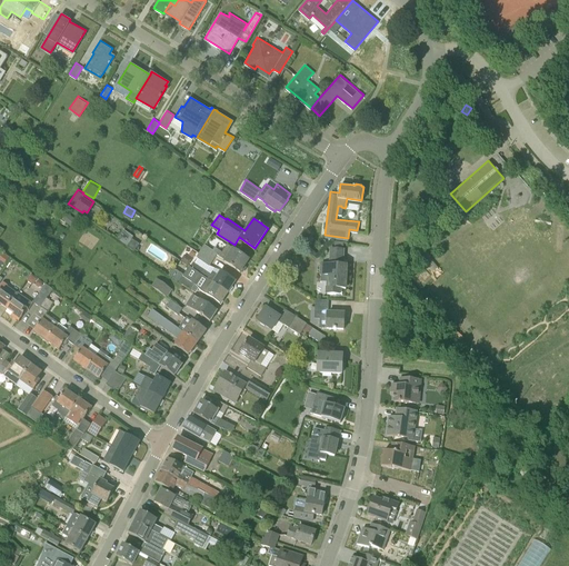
[(123,228),(118,238),(136,248),(140,241),(133,237),(135,235),(123,228)]
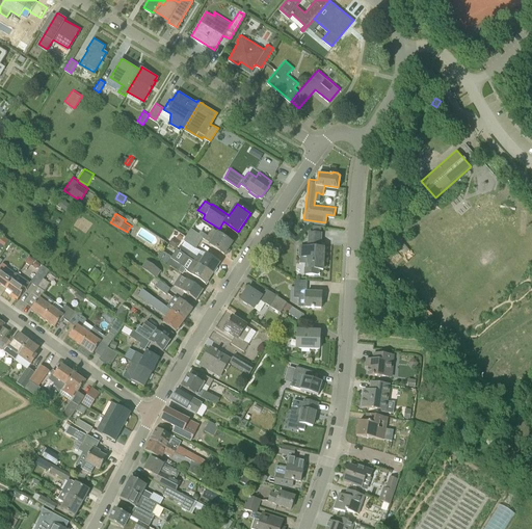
[(233,240),(212,227),(208,234),(201,230),(198,232),(191,227),(187,233),(200,241),(203,236),(210,241),(209,242),(224,253),(233,240)]
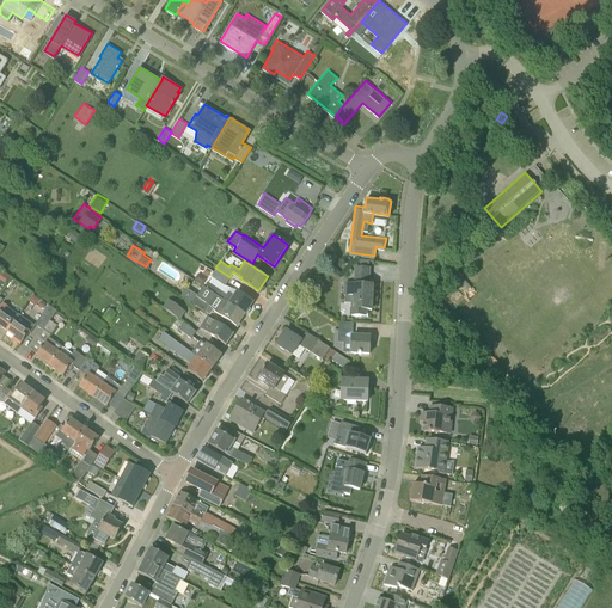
[(369,276),(371,265),(355,265),(354,282),(344,281),(344,294),(346,294),(346,300),(353,301),(352,307),(353,307),(352,313),(361,314),(362,308),(372,308),(373,283),(366,282),(367,276),(369,276)]
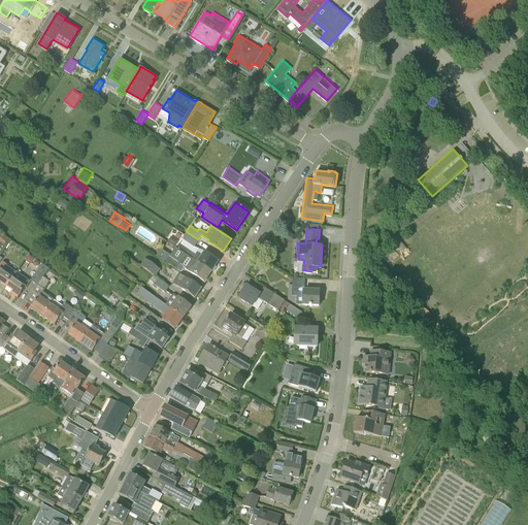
[(194,244),(198,239),(186,231),(183,236),(194,244)]
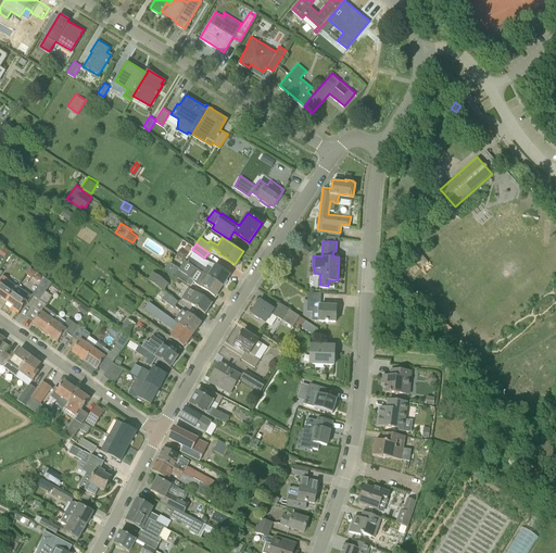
[(186,281),(190,275),(167,261),(164,267),(186,281)]
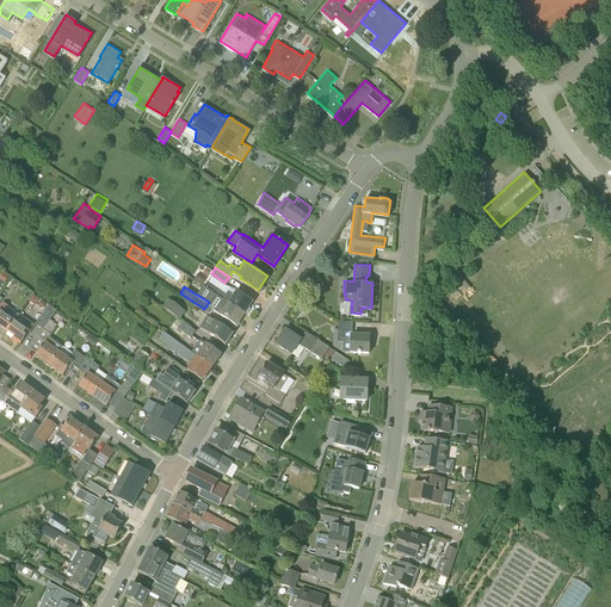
[(252,297),(238,287),(234,292),(228,289),(222,297),(244,311),(252,297)]
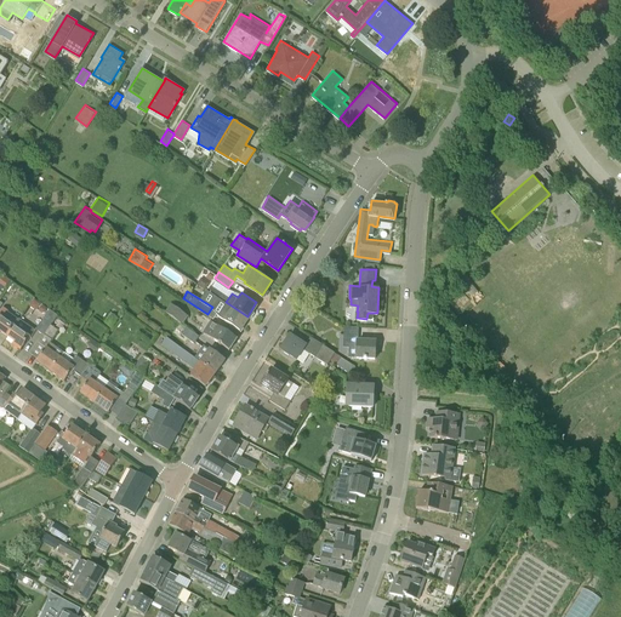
[(180,321),(186,313),(170,302),(165,310),(180,321)]
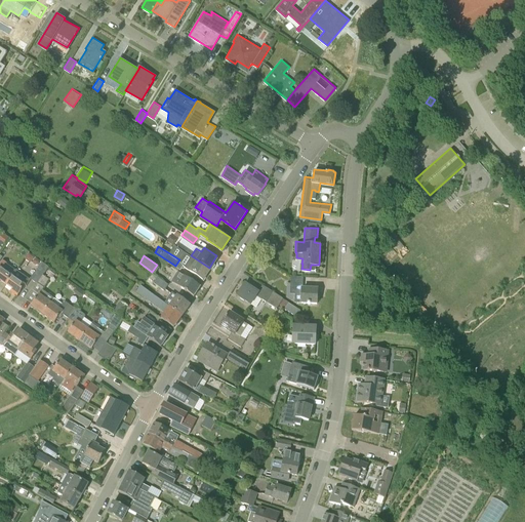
[(203,278),(209,268),(191,255),(185,266),(203,278)]
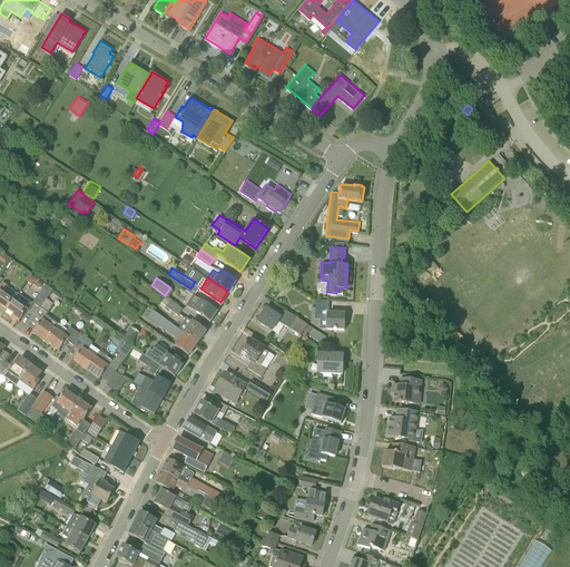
[(282,290),(287,282),(281,277),(275,285),(282,290)]
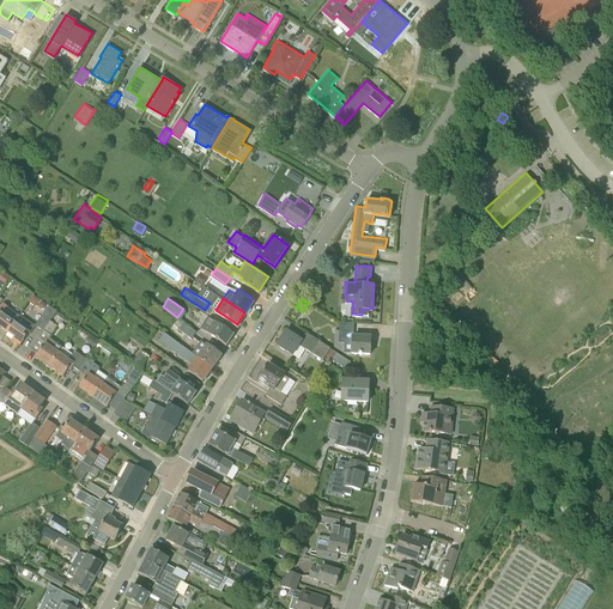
[(0,324),(8,330),(20,312),(5,302),(0,306),(0,324)]
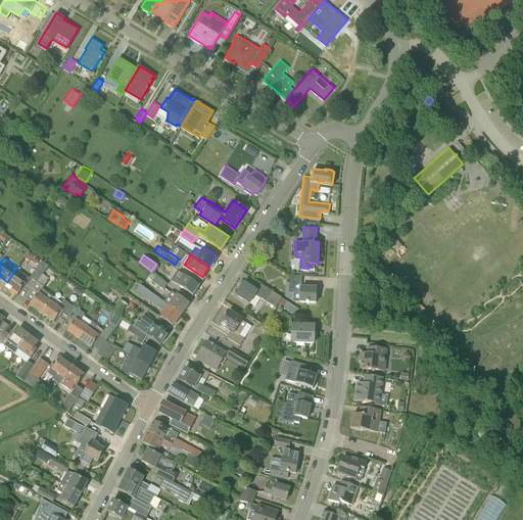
[(38,280),(43,272),(49,264),(41,258),(30,274),(38,280)]
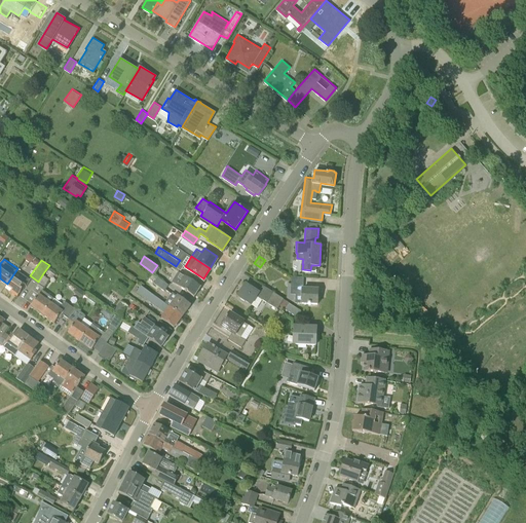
[(96,275),(102,268),(95,263),(89,270),(96,275)]
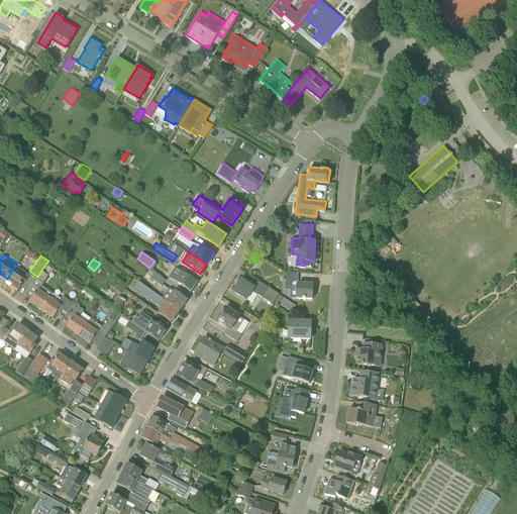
[(26,280),(30,274),(17,264),(7,279),(12,283),(10,285),(17,290),(24,279),(26,280)]
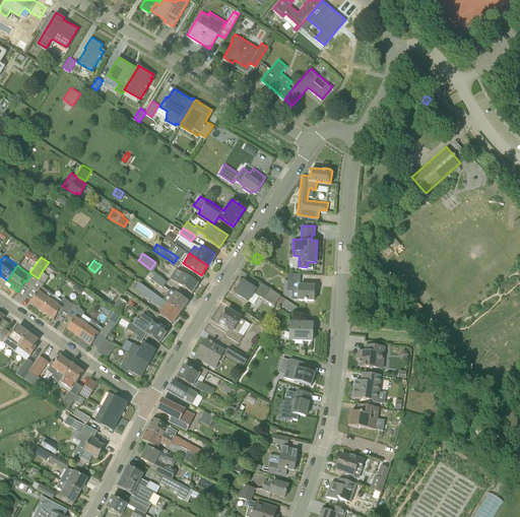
[(192,292),(198,281),(176,267),(170,277),(184,286),(185,287),(192,292)]
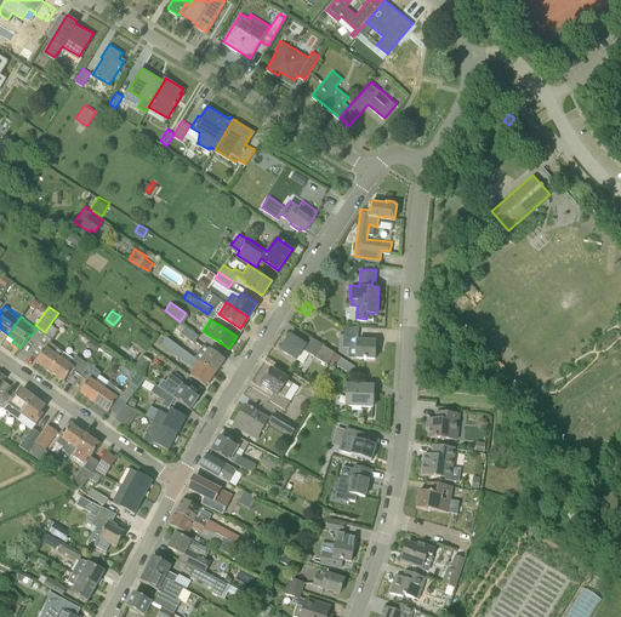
[(51,340),(58,329),(51,323),(45,332),(39,340),(45,344),(49,338),(51,340)]
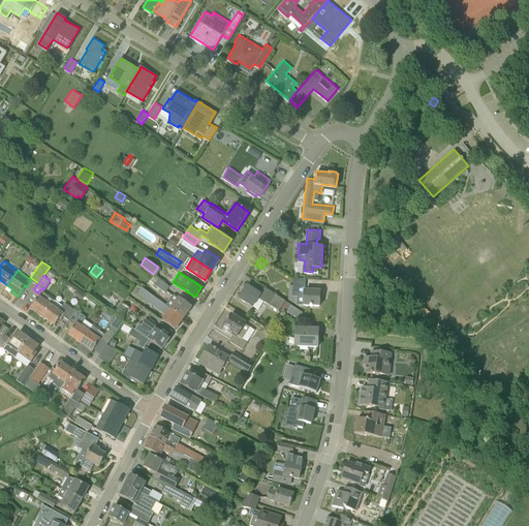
[(319,304),(320,289),(305,288),(306,277),(293,276),(292,295),(298,295),(297,303),(303,303),(310,303),(310,304),(312,304),(312,303),(319,304)]
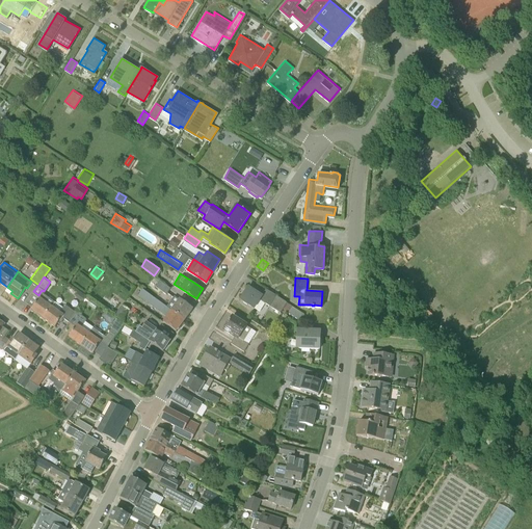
[(166,292),(170,286),(160,279),(156,285),(166,292)]
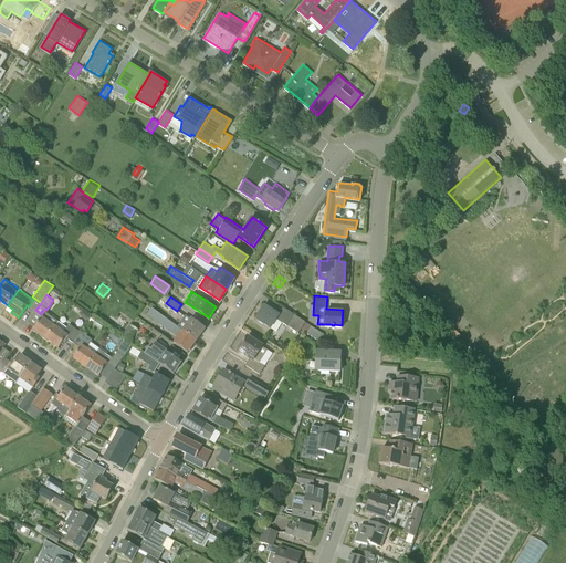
[(279,312),(265,304),(262,310),(261,309),(255,318),(271,327),(278,318),(299,331),(305,320),(294,313),(283,305),(279,312)]
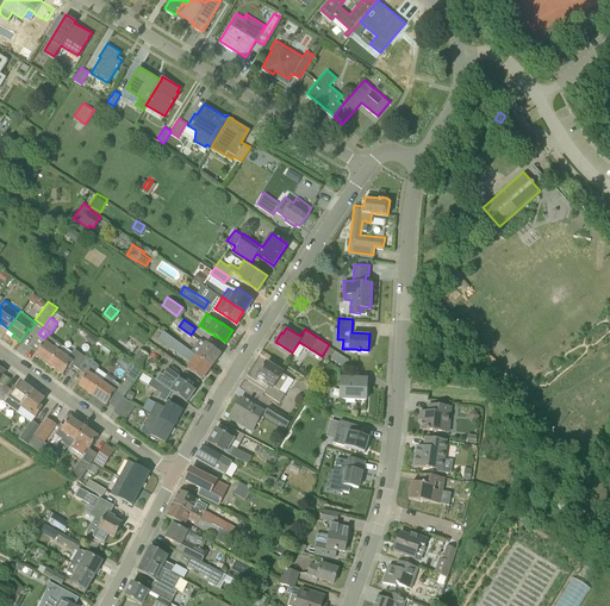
[(191,349),(163,329),(163,330),(211,364),(221,351),(206,339),(206,341),(200,337),(191,349)]
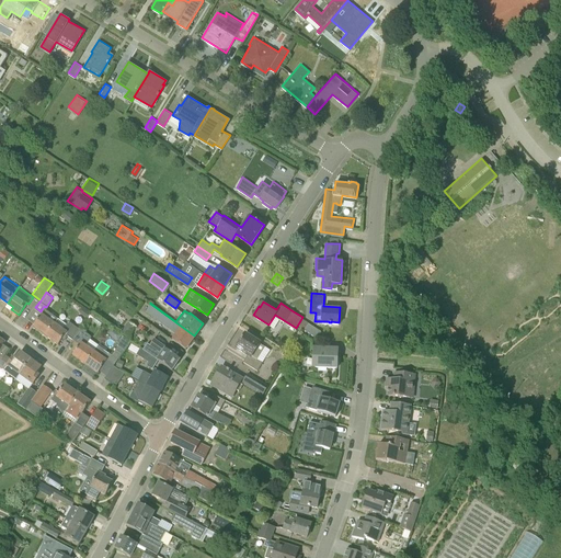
[(185,348),(194,336),(150,304),(146,310),(176,331),(172,338),(173,338),(172,339),(179,344),(180,343),(185,348)]
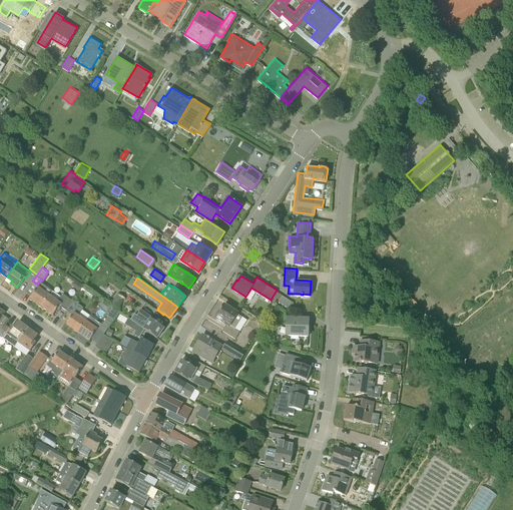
[(42,306),(50,294),(53,289),(45,284),(42,281),(40,280),(37,285),(36,286),(38,286),(30,297),(42,306)]
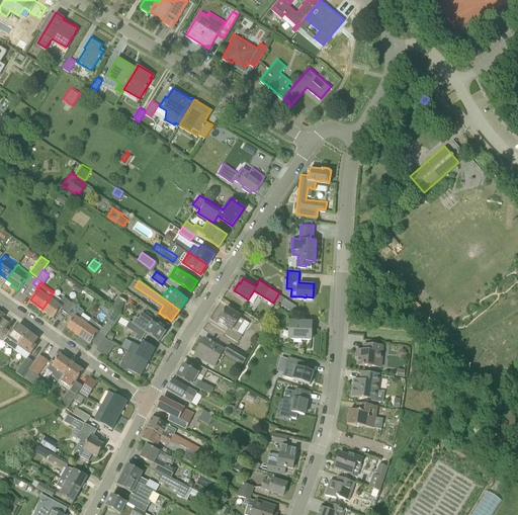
[(80,291),(84,287),(76,282),(73,286),(80,291)]
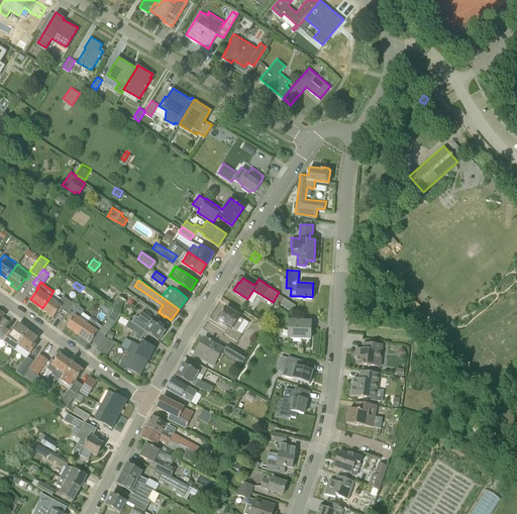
[(117,308),(124,298),(118,293),(110,303),(117,308)]
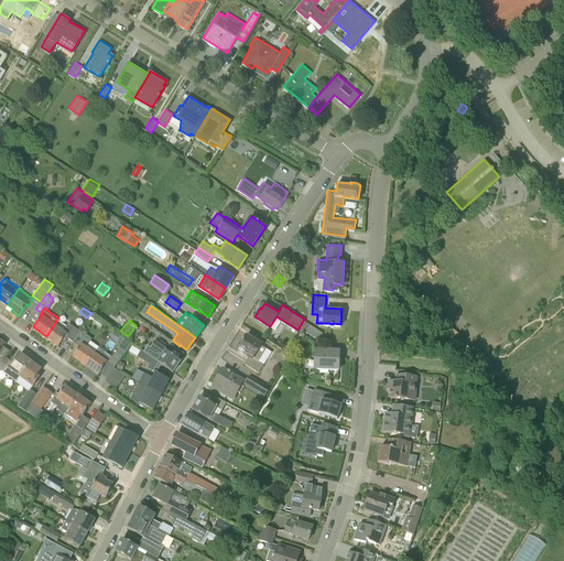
[(80,328),(68,321),(64,328),(55,323),(46,336),(58,345),(64,337),(66,340),(68,336),(74,340),(82,328),(80,328)]
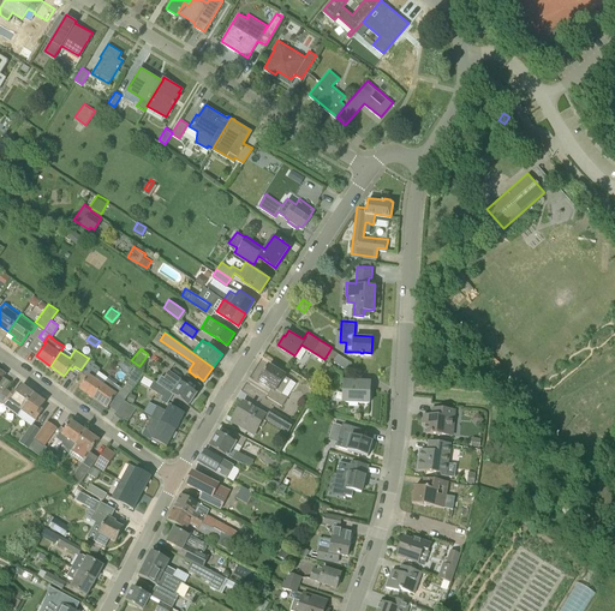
[(347,369),(352,360),(338,352),(333,359),(347,369)]
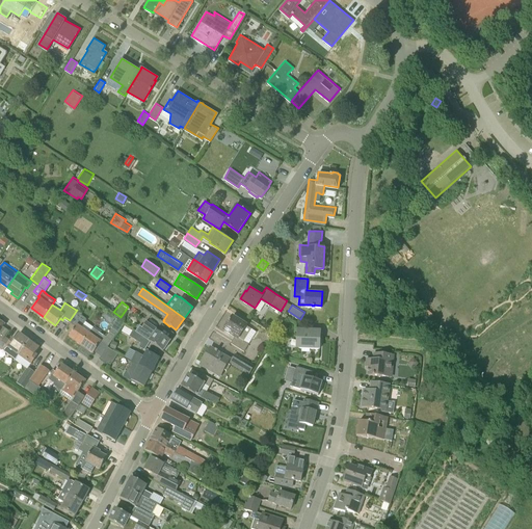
[(111,321),(115,316),(105,309),(102,314),(111,321)]
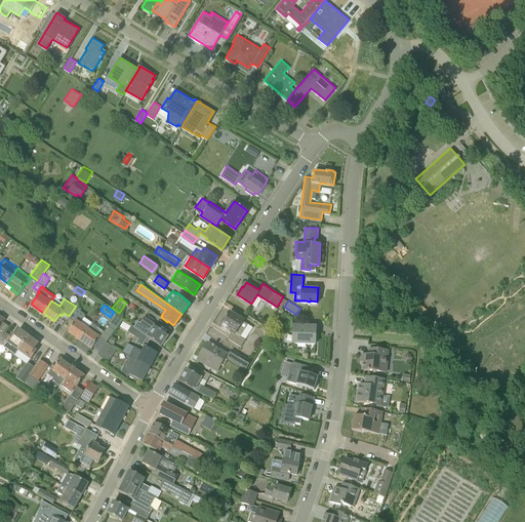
[(81,338),(89,326),(81,321),(86,313),(76,306),(69,316),(75,320),(68,330),(81,338)]
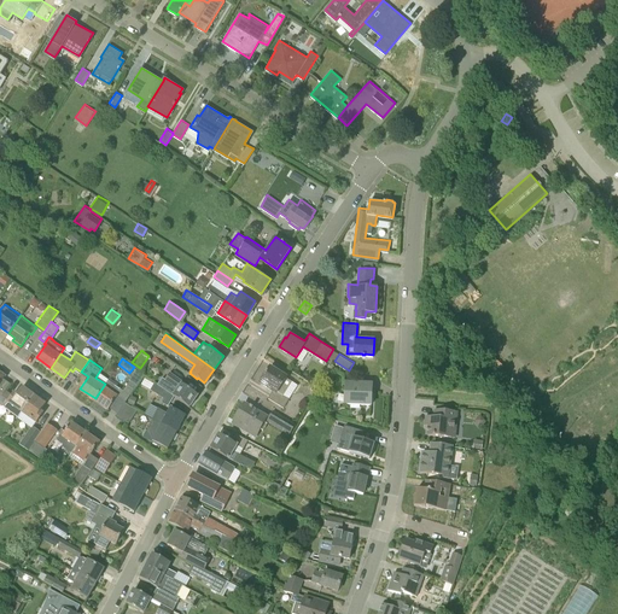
[(287,375),(270,364),(268,369),(267,368),(266,370),(266,372),(261,380),(273,389),(268,396),(284,405),(289,397),(283,393),(292,379),(287,376),(287,375)]
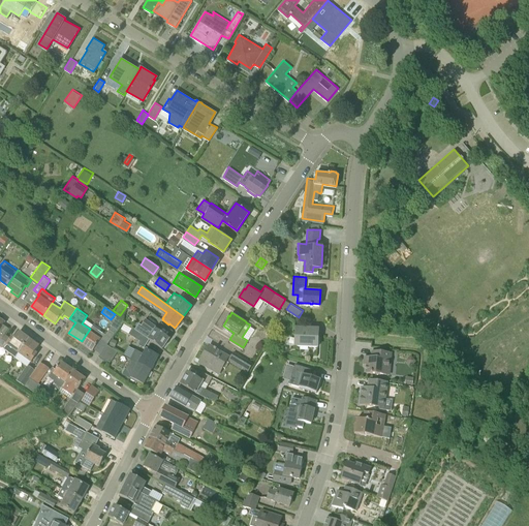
[(97,334),(90,329),(82,341),(93,349),(101,338),(107,342),(117,328),(118,328),(123,319),(116,315),(111,323),(112,325),(105,333),(100,330),(97,334)]
